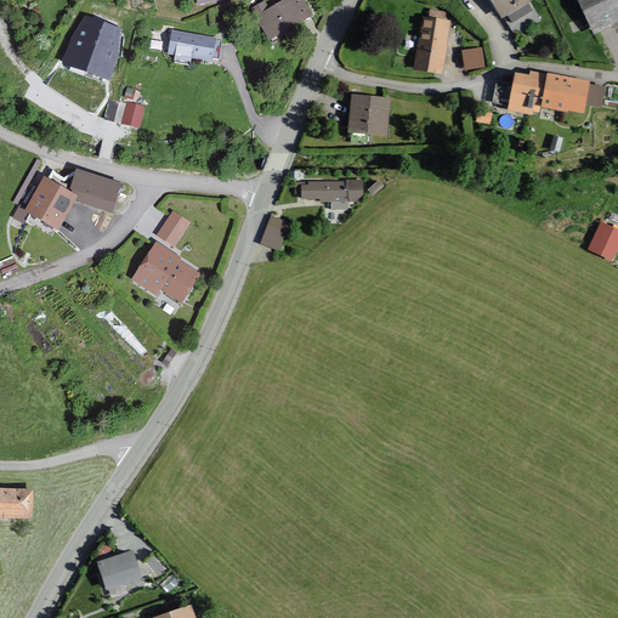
[(310,15),(300,0),(281,0),(268,9),(262,0),(249,9),(270,40),(310,15)]
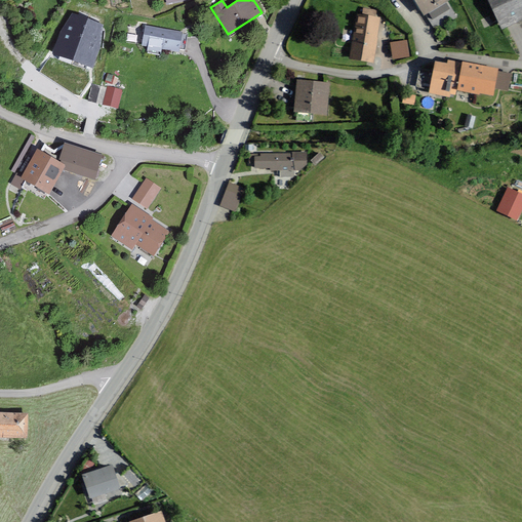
[(416,0),(424,12),(444,0),(416,0)]
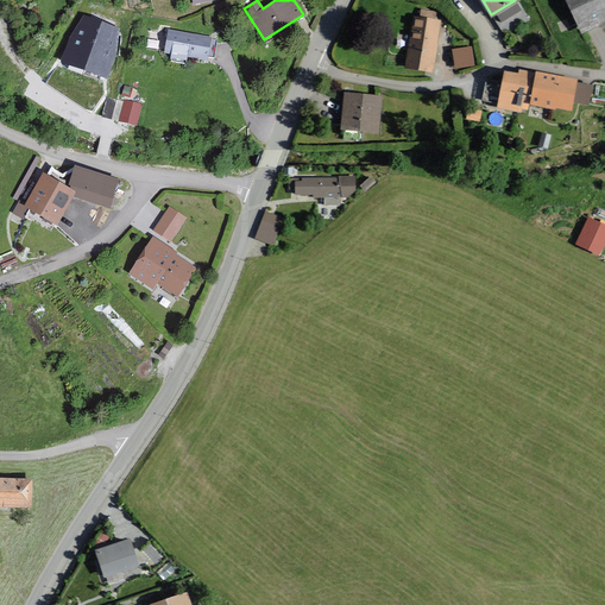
[(604,19),(604,0),(567,0),(583,31),(604,19)]
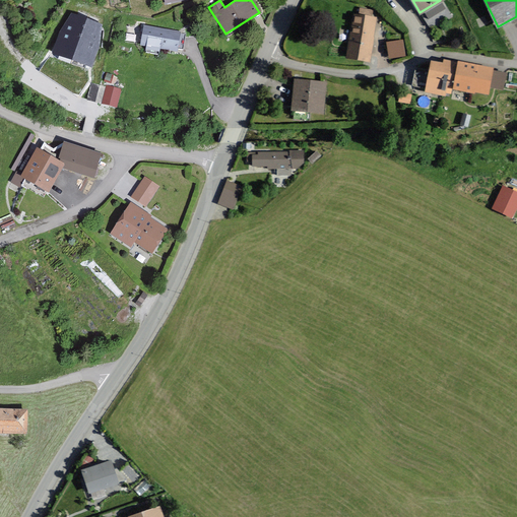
[(351,12),(345,57),(369,60),(374,15),(369,15),(370,8),(357,6),(356,13),(351,12)]
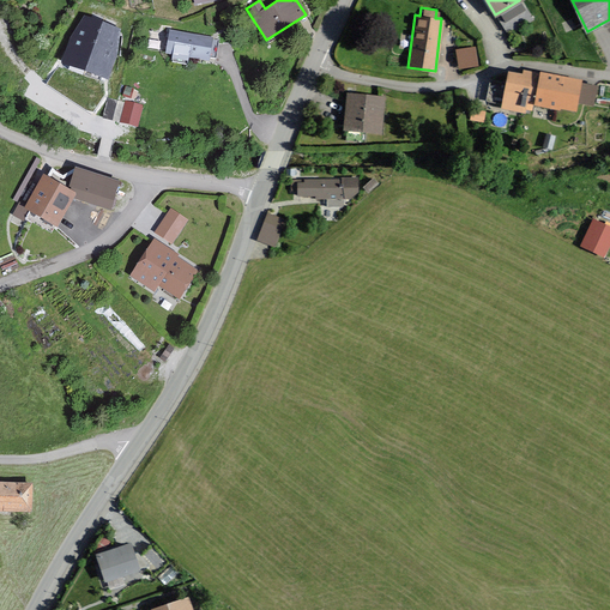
[(116,25),(82,12),(66,34),(58,59),(106,77),(114,53),(116,25)]
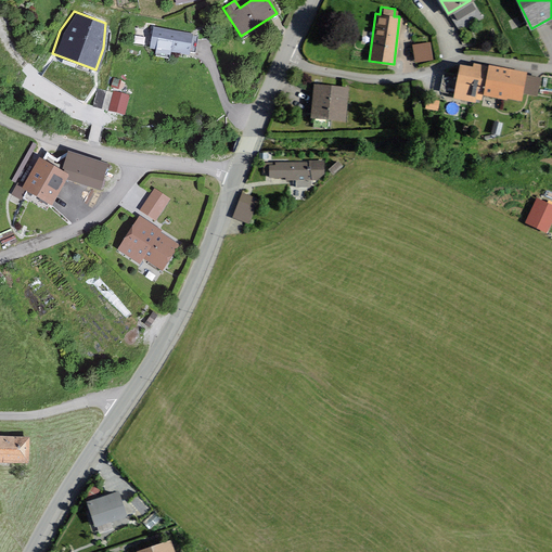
[(190,31),(150,24),(146,43),(154,45),(152,51),(167,54),(168,48),(187,51),(190,31)]
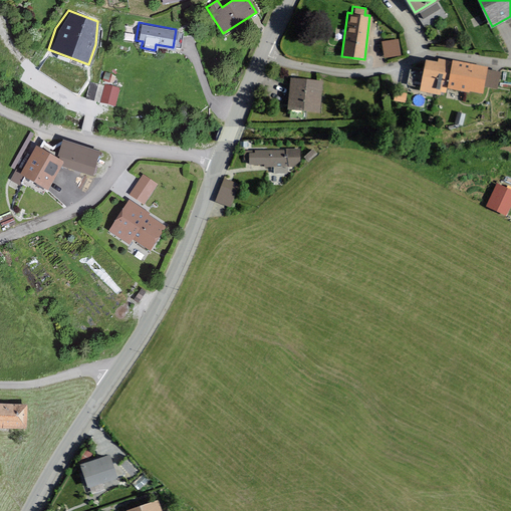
[(396,39),(380,40),(382,55),(398,53),(396,39)]
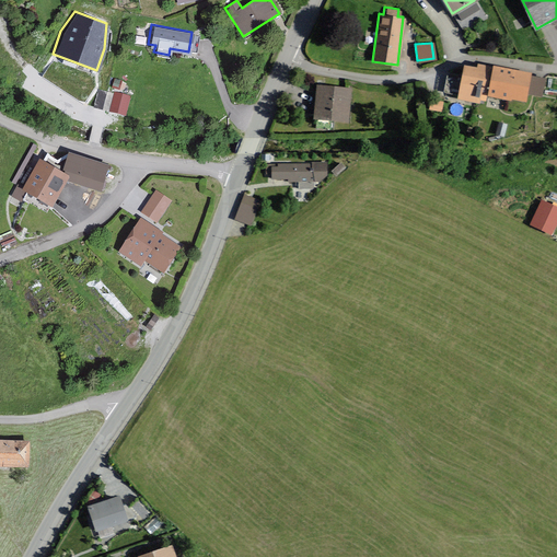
[(534,73),(478,61),(477,66),(465,64),(459,97),(482,102),(483,94),(528,103),(534,73)]
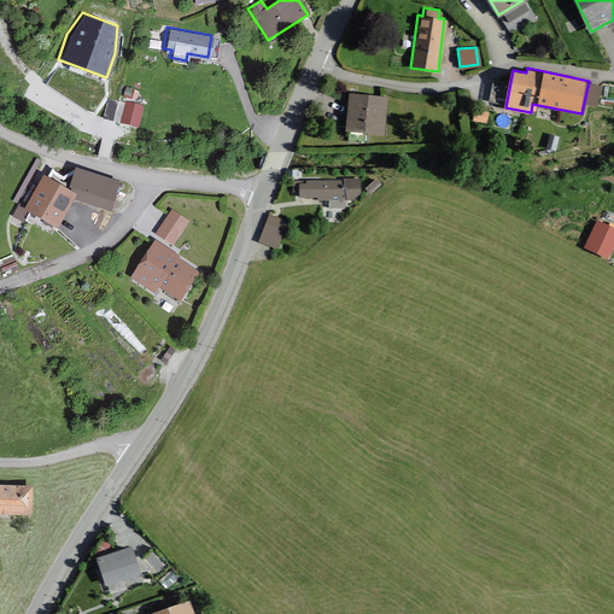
[(385,97),(349,93),(346,129),(382,133),(385,97)]
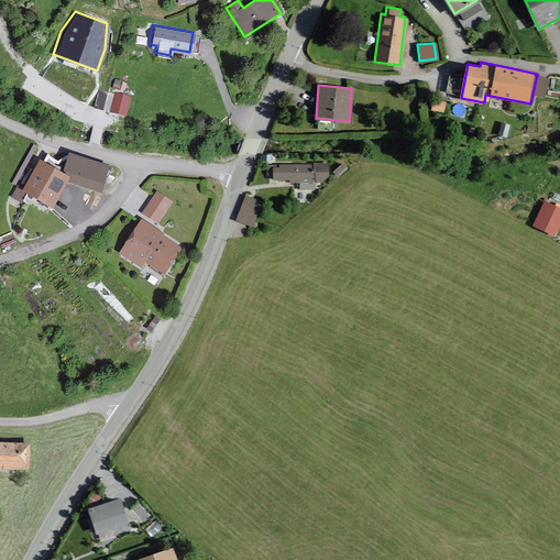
[(128,94),(113,90),(109,109),(123,112),(128,94)]
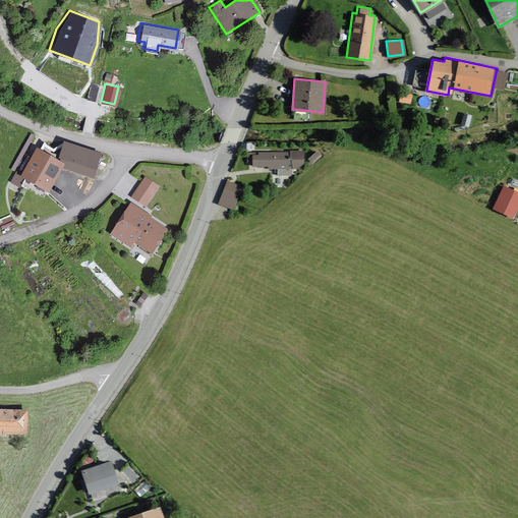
[(49,191),(63,166),(95,175),(101,154),(64,142),(59,161),(37,148),(20,176),(49,191)]
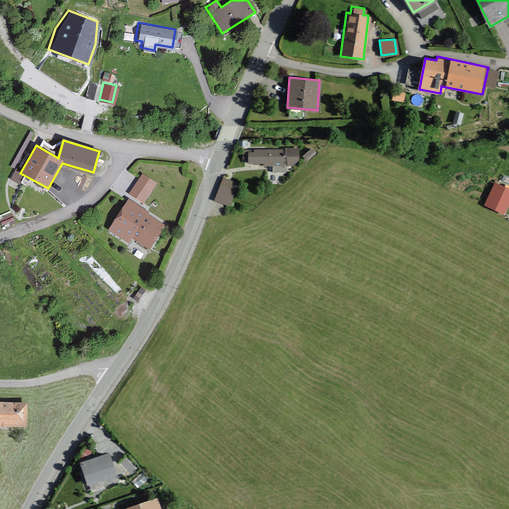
[(297,163),(297,146),(279,147),(241,148),(241,158),(248,158),(248,163),(261,162),(261,164),(270,164),(271,170),(285,169),(284,164),(297,163)]
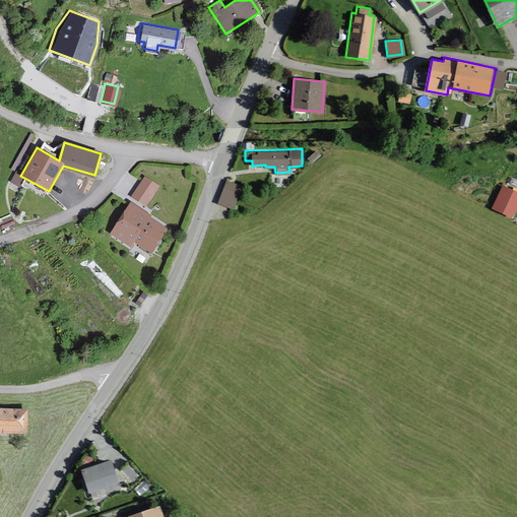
[(154,186),(141,177),(129,195),(142,204),(154,186)]
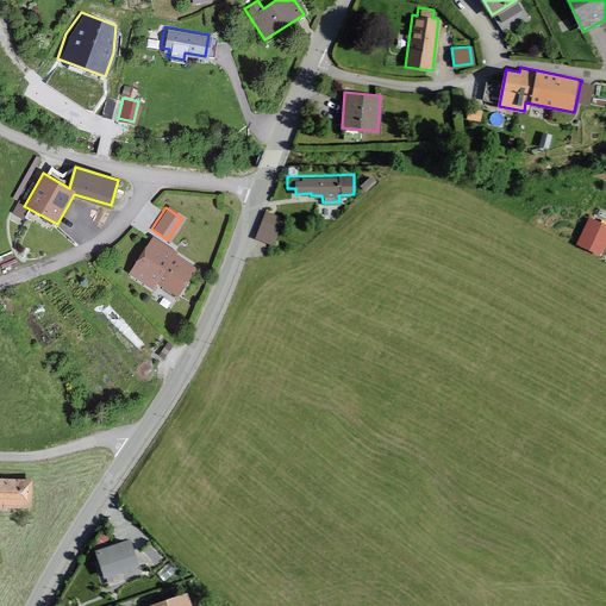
[(279,214),(262,210),(254,238),(270,243),(279,214)]
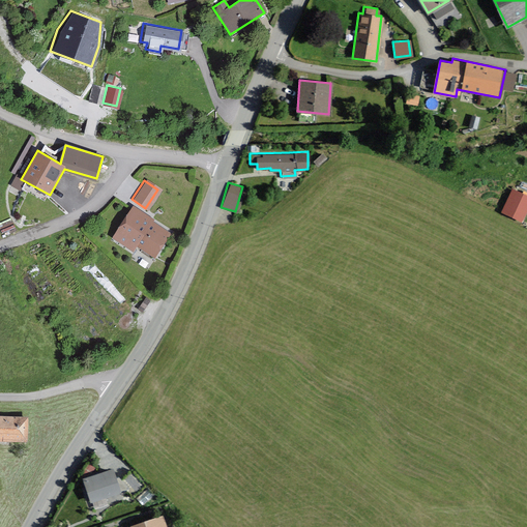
[(526,205),(526,194),(510,187),(500,211),(521,220),(526,205)]
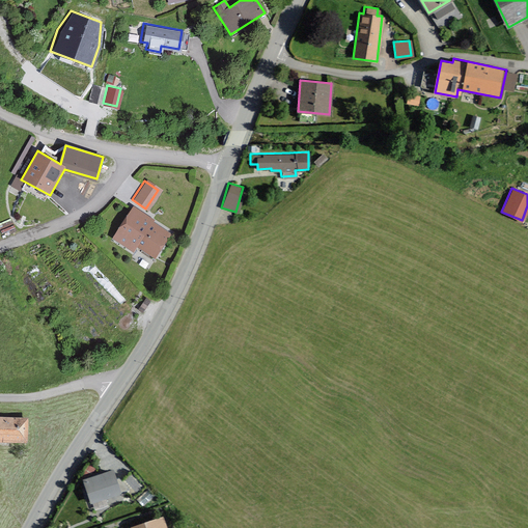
[(149,221),(131,209),(111,238),(132,251),(136,245),(153,255),(166,234),(148,222),(149,221)]
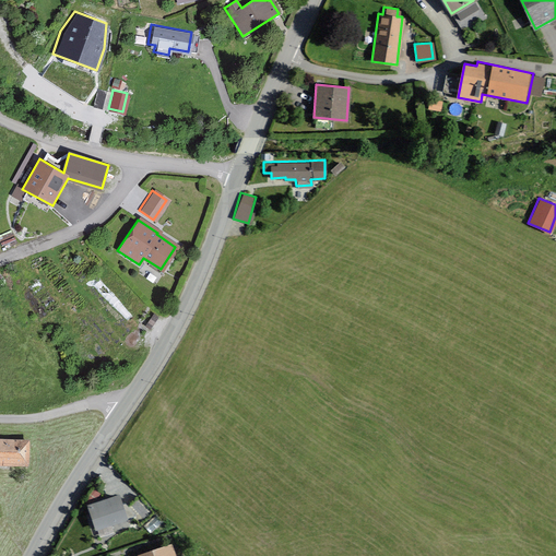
[(30,440),(0,438),(0,464),(28,466),(30,440)]
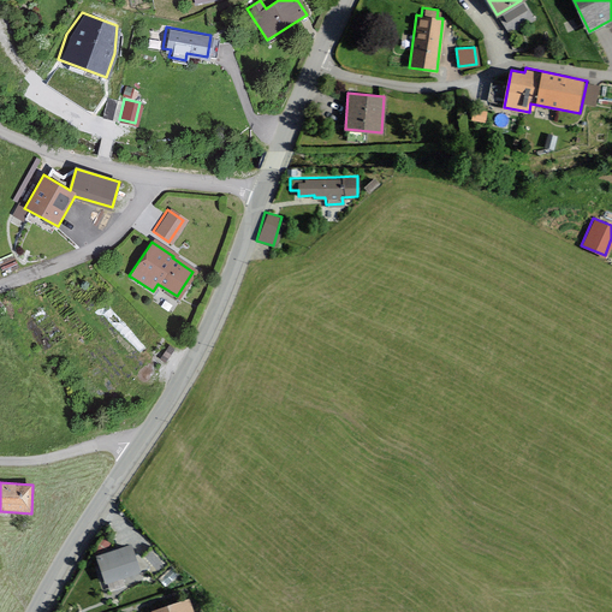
[(138,569),(126,538),(93,551),(104,581),(138,569)]
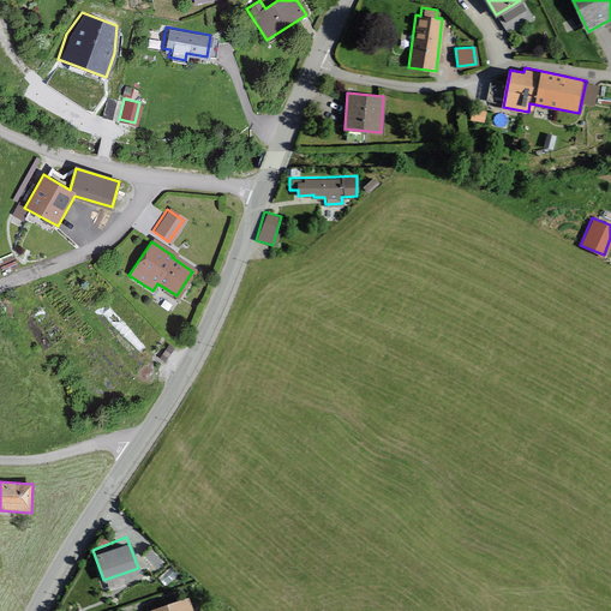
[(165,559),(150,541),(135,555),(150,573),(165,559)]
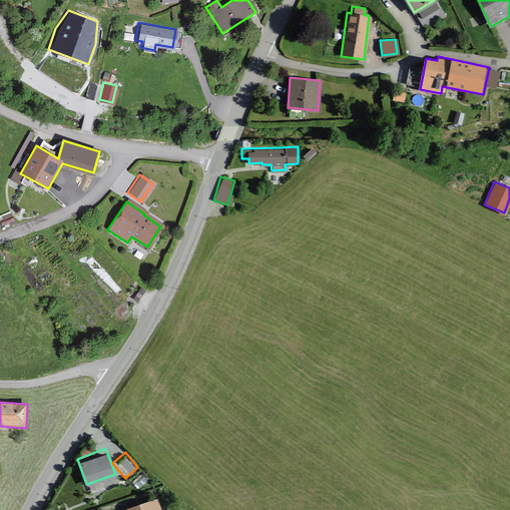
[(159,509),(155,494),(121,505),(122,507),(112,509),(159,509)]
